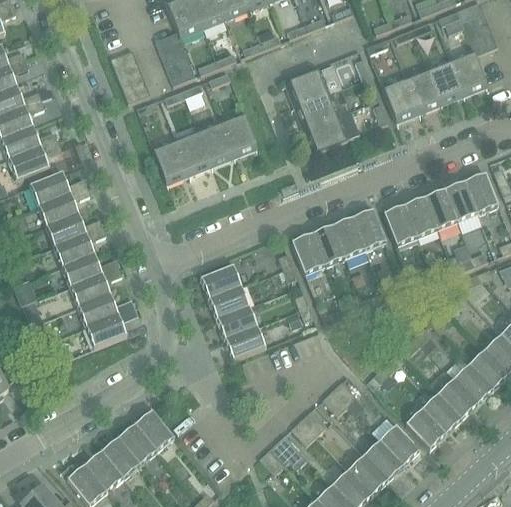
[(0,2),(0,11),(13,6),(10,0),(7,0),(0,2)]
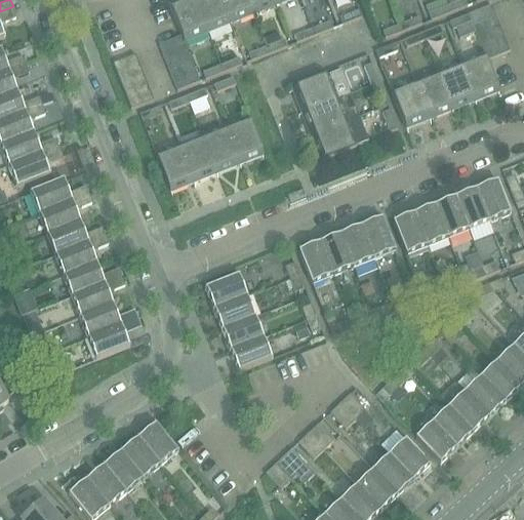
[(208,29),(196,0),(177,0),(170,3),(183,33),(185,38),(208,29)]
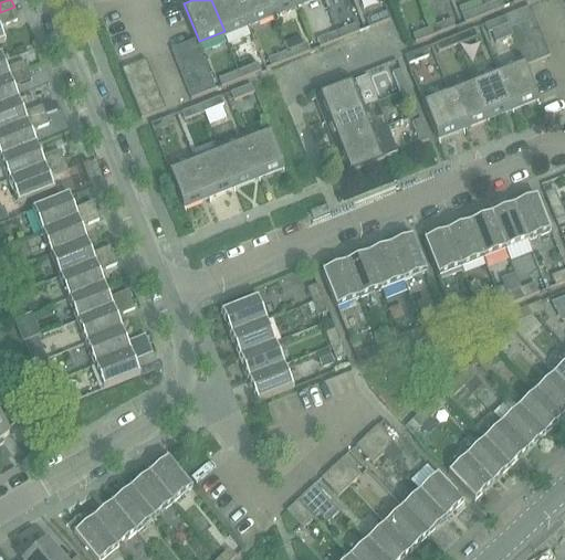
[(249,21),(240,0),(211,0),(225,31),(249,21)]
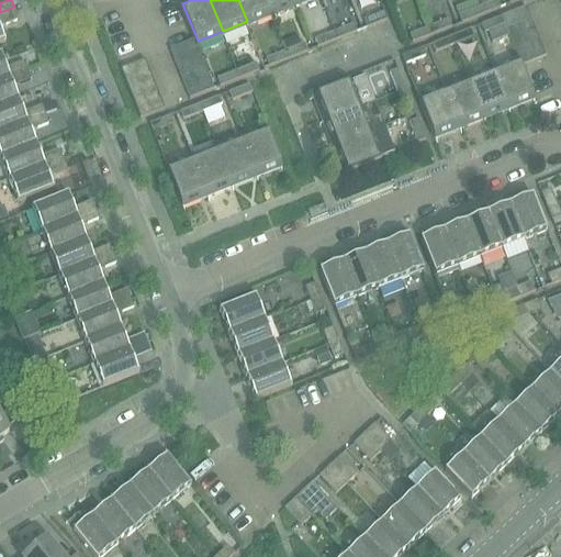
[(271,11),(267,0),(238,0),(247,21),(271,11)]
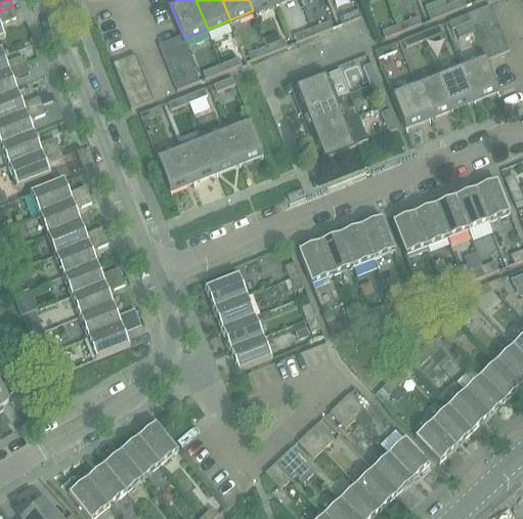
[(276,1),(275,0),(249,0),(253,10),(276,1)]
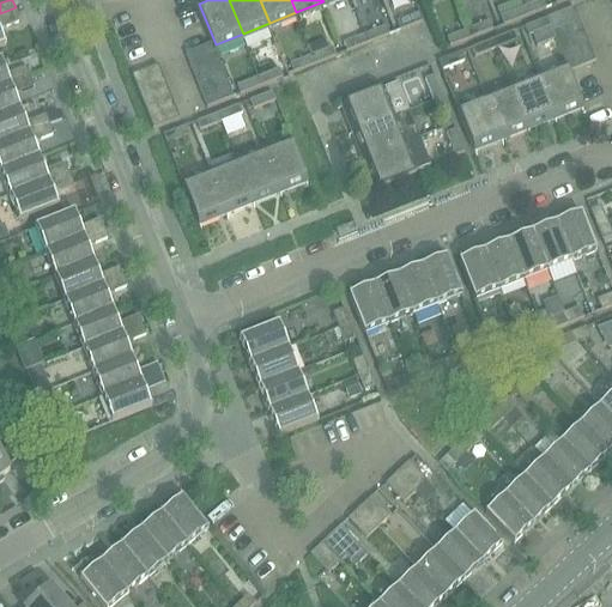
[(547,4),(546,0),(532,0),(522,4),(526,12),(547,4)]
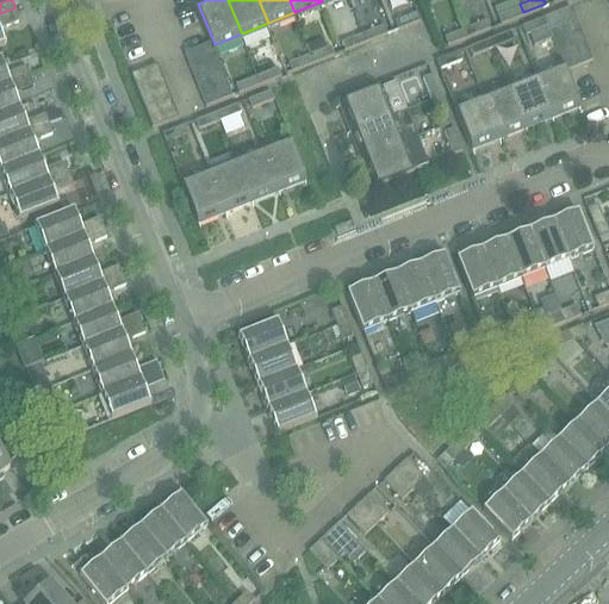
[(523,12),(520,4),(498,12),(502,20),(523,12)]
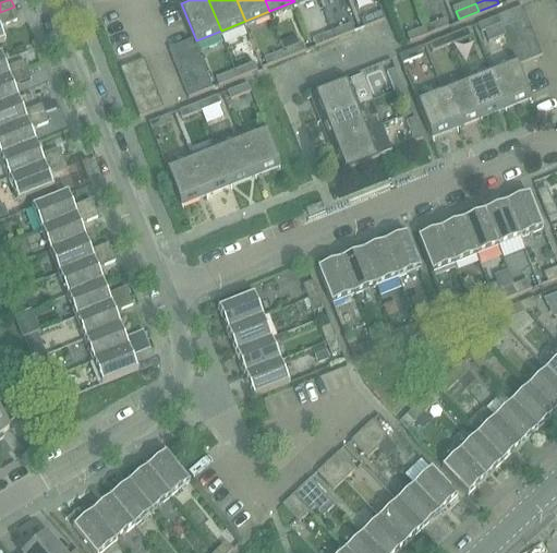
[(529,15),(523,3),(499,12),(503,21),(504,25),(529,15)]
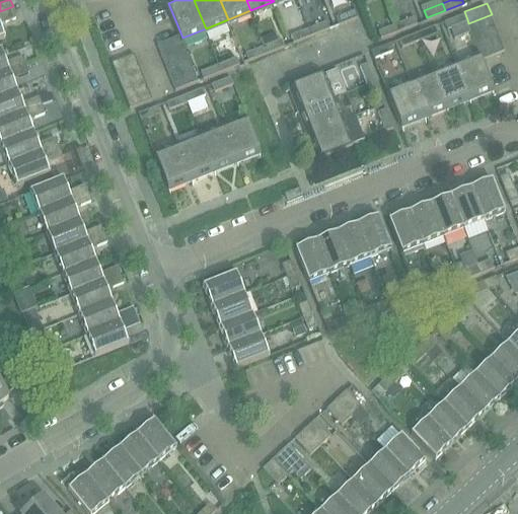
[(0,21),(17,15),(13,6),(0,11),(0,37),(5,34),(0,21)]
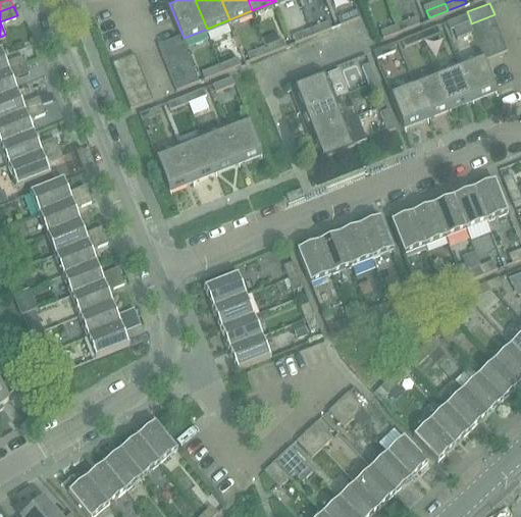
[(360,14),(357,7),(339,14),(342,22),(360,14)]
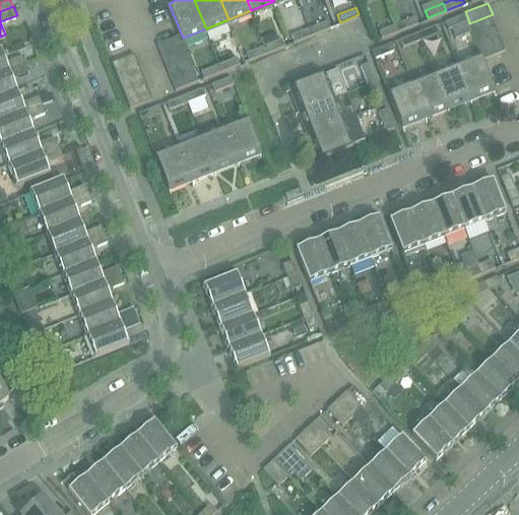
[(465,11),(446,19),(449,26),(452,25),(456,36),(472,29),(469,23),(468,19),(465,11)]
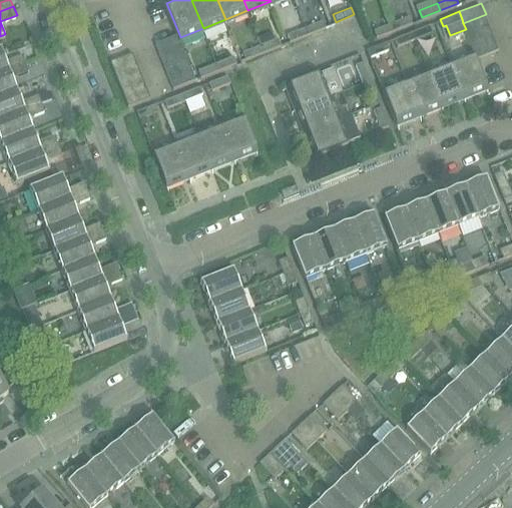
[(413,21),(410,14),(392,21),(395,28),(413,21)]
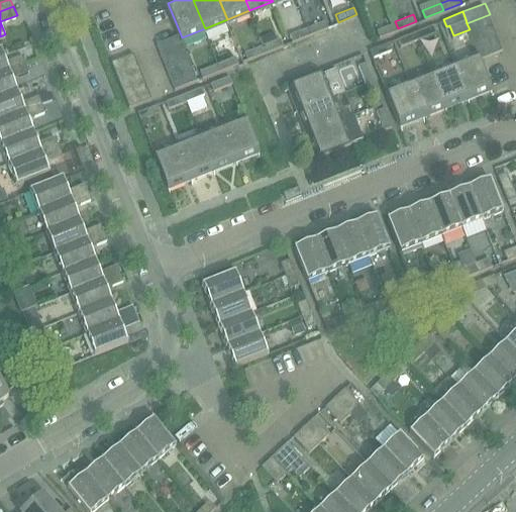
[(494,25),(490,14),(467,23),(470,29),(472,34),(494,25)]
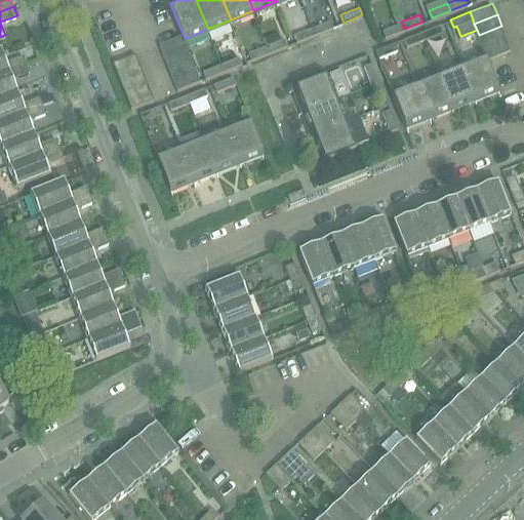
[(334,26),(331,18),(313,26),(316,33),(334,26)]
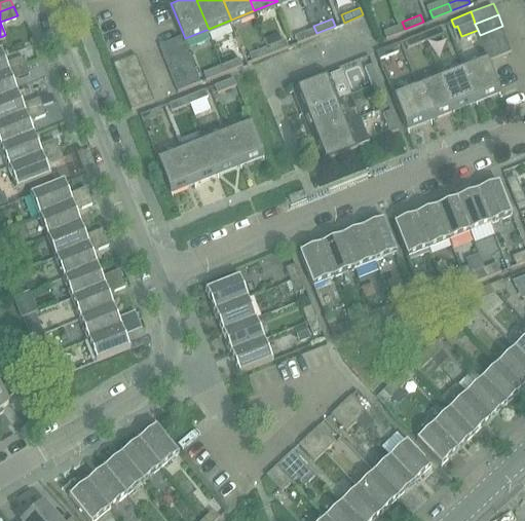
[(405,29),(402,22),(384,29),(386,36),(405,29)]
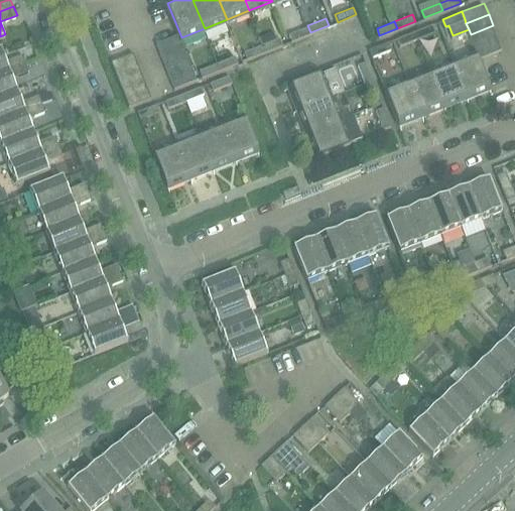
[(433,22),(415,30),(418,37),(436,30),(433,22)]
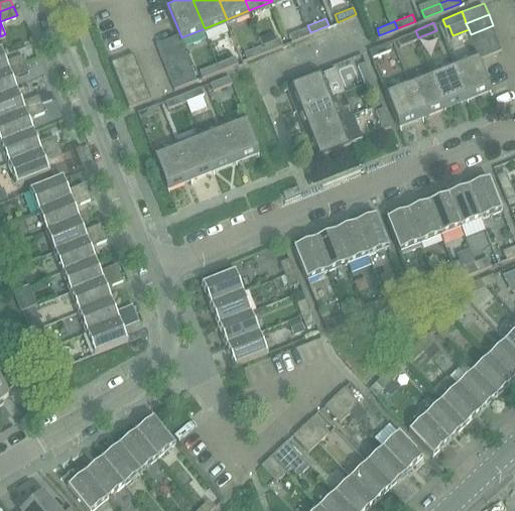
[(310,32),(307,25),(289,32),(292,40),(310,32)]
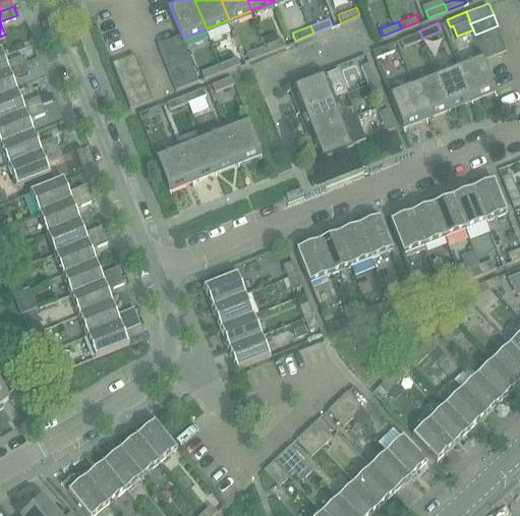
[(502,37),(498,25),(475,35),(479,45),(502,37)]
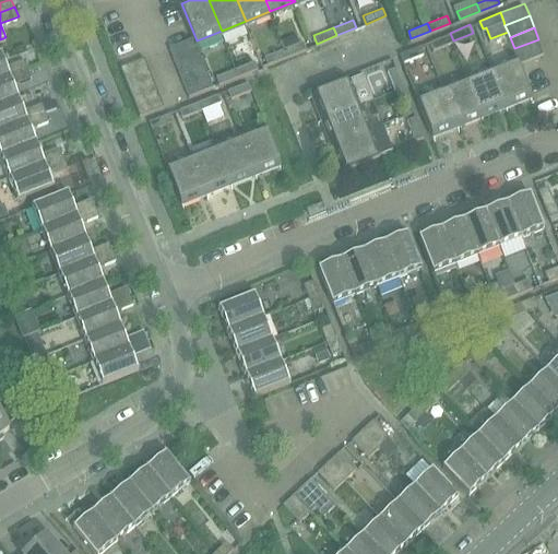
[(453,40),(450,33),(430,40),(434,48),(453,40)]
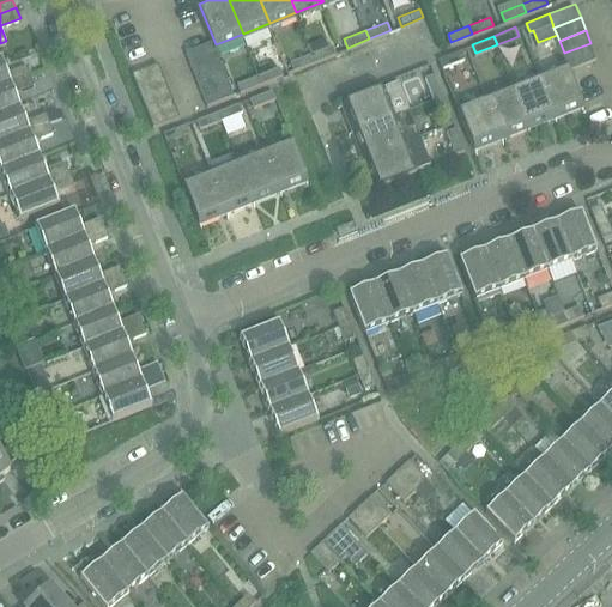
[(216,44),(213,38),(186,49),(192,65),(219,54),(216,44)]
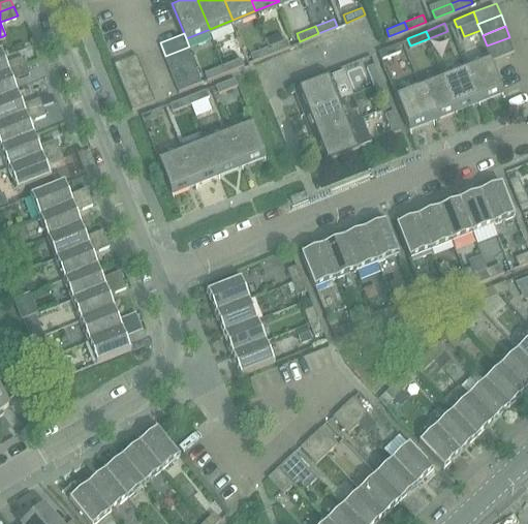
[(290,44),(287,37),(269,44),(272,52),(290,44)]
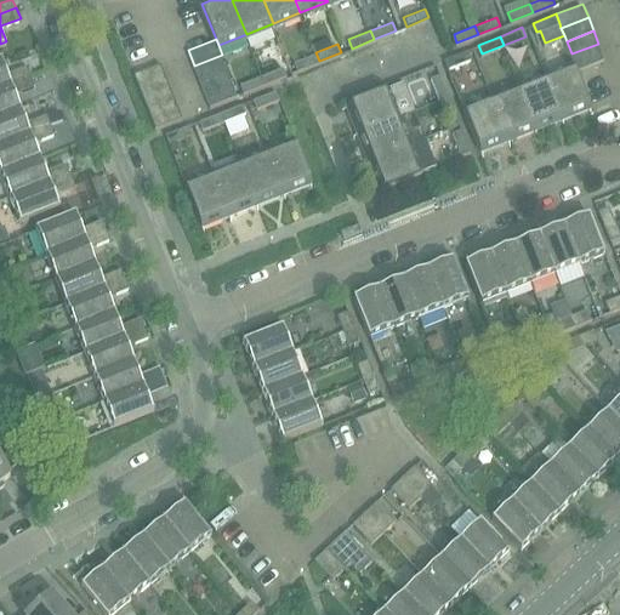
[(604,57),(598,44),(572,53),(574,62),(576,68),(604,57)]
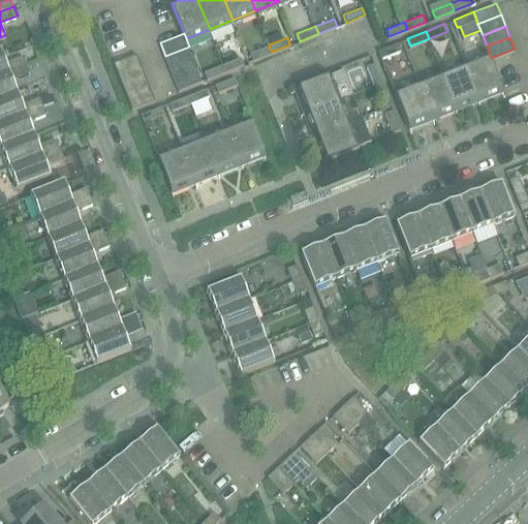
[(379,50),(381,57),(401,49),(398,41),(379,50)]
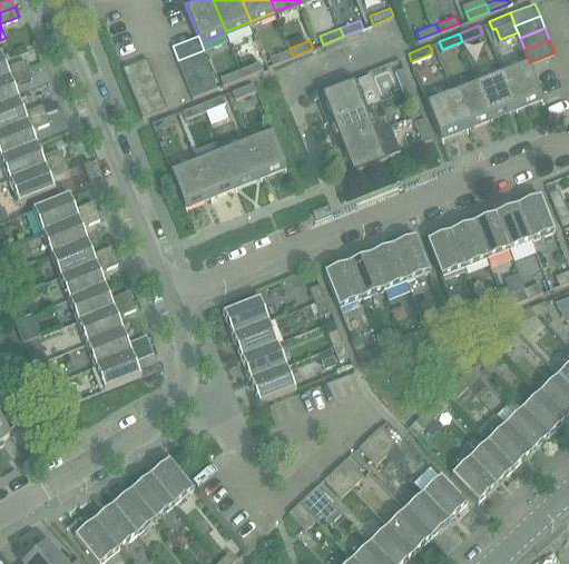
[(293,56),(290,48),(271,56),(274,63),(293,56)]
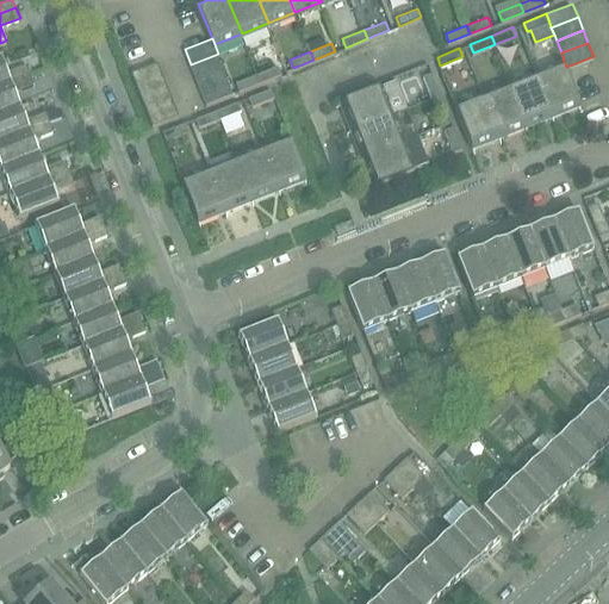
[(223,66),(218,54),(191,64),(197,76),(223,66)]
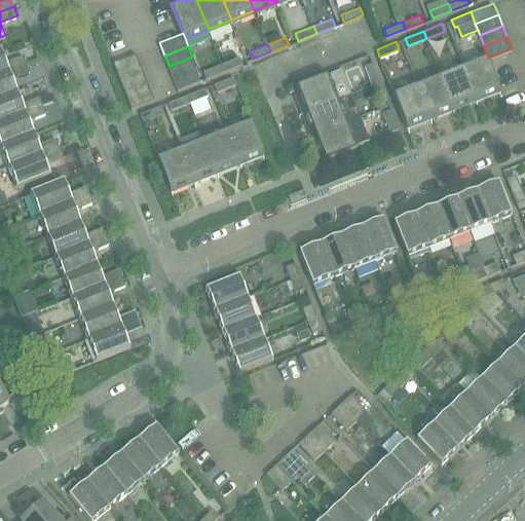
[(1,47),(0,47),(0,73),(27,63),(24,53),(6,61),(1,47)]
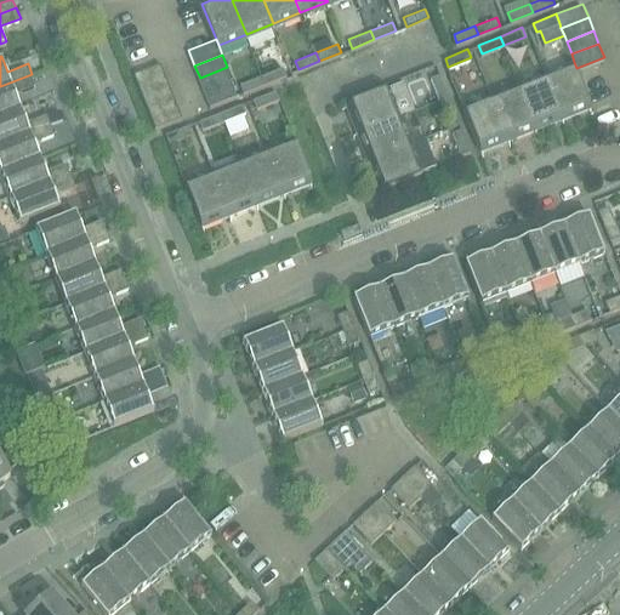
[(161,61),(157,63),(134,72),(140,85),(166,75),(161,61)]
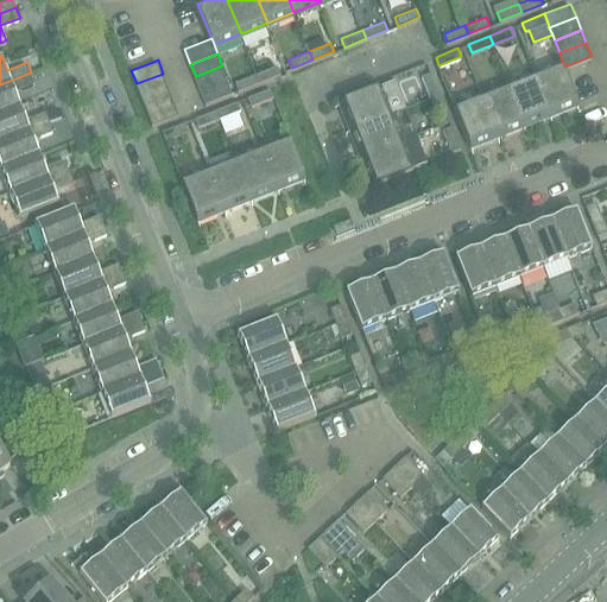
[(579,102),(564,67),(562,61),(535,71),(551,113),(579,102)]
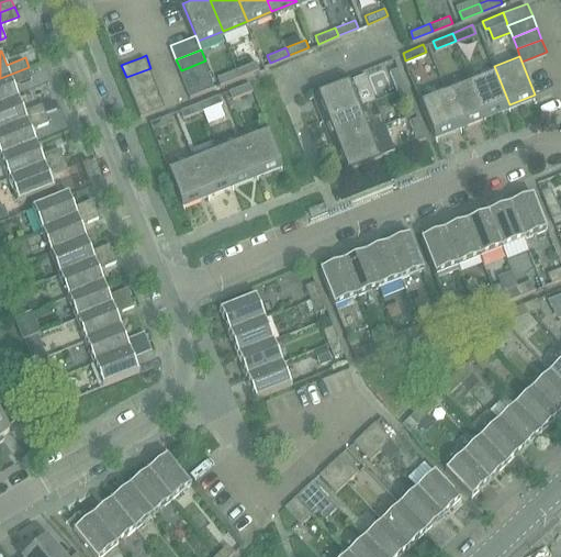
[(260,67),(257,59),(237,67),(240,75),(260,67)]
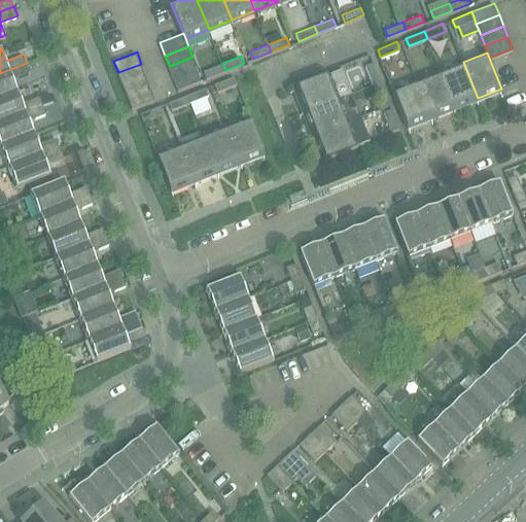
[(197,69),(193,57),(170,66),(174,78),(197,69)]
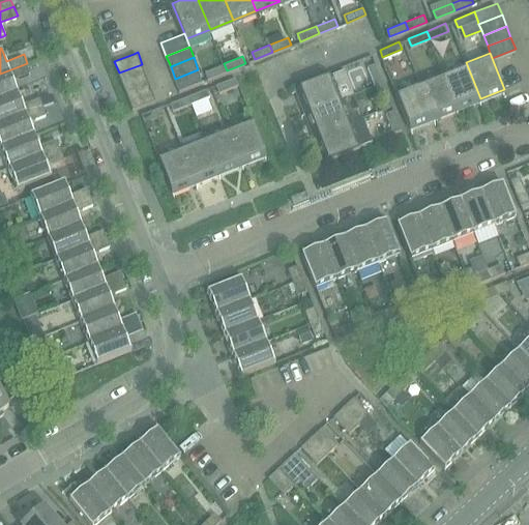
[(376,62),(368,65),(376,84),(383,81),(376,62)]
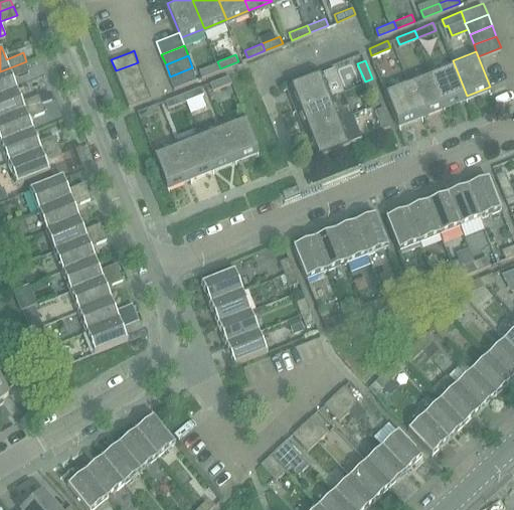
[(467,96),(453,60),(431,69),(445,105),(467,96)]
